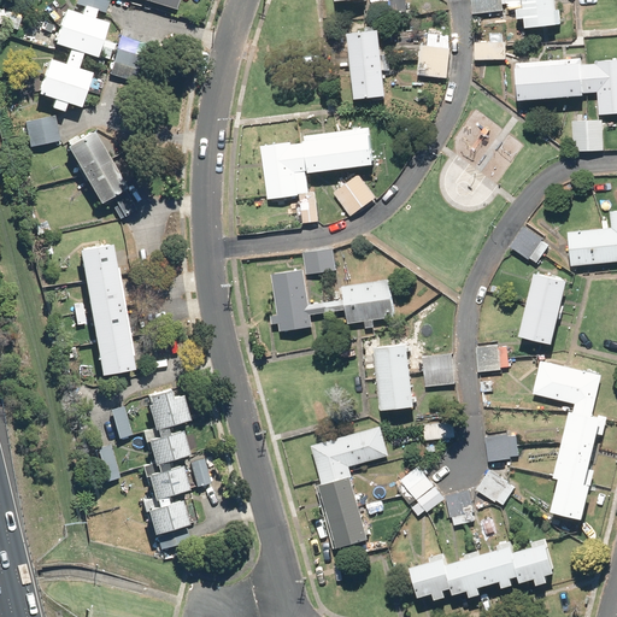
[(92,21),(94,11),(105,15),(107,0),(74,0),(70,15),(59,12),(50,47),(64,52),(60,66),(45,62),(34,98),(47,103),(45,112),(60,116),(63,107),(81,112),(92,76),(76,71),(81,58),(95,63),(106,25),(92,21)]
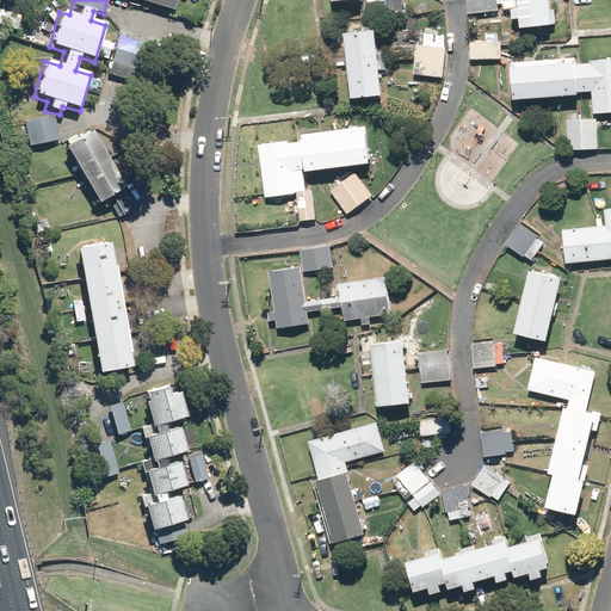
[(130,0),(172,12),(174,0),(130,0)]
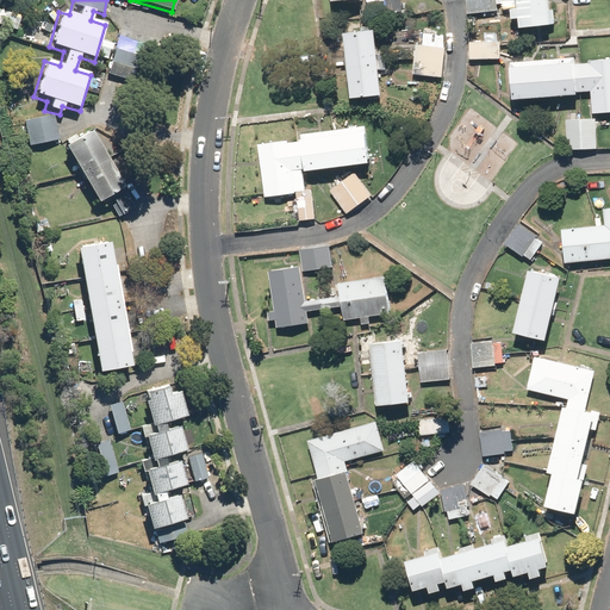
[(400,0),(388,0),(381,1),(385,16),(403,12),(400,0)]
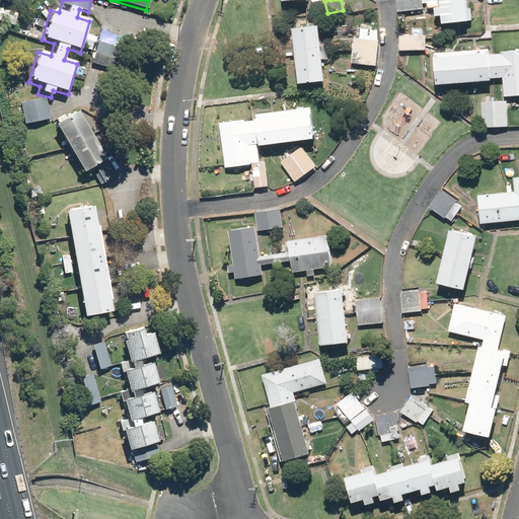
[(395,0),(397,12),(423,10),(422,0),(395,0)]
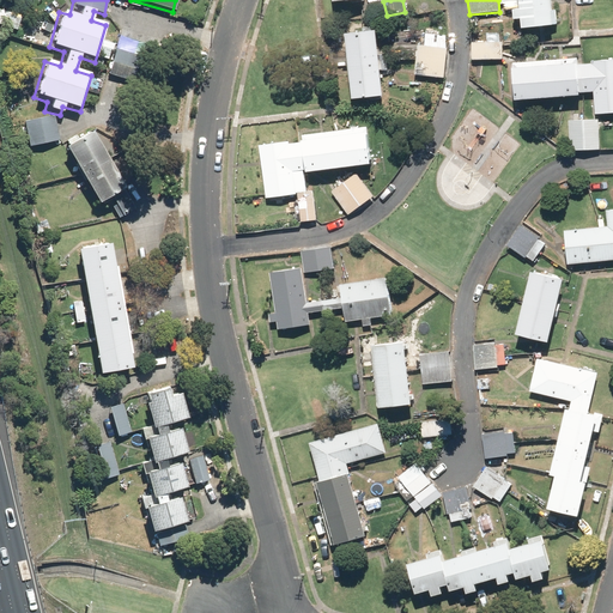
[(516,0),(517,8),(510,10),(511,22),(519,20),(520,29),(551,25),(558,25),(557,10),(550,11),(547,0),(516,0)]
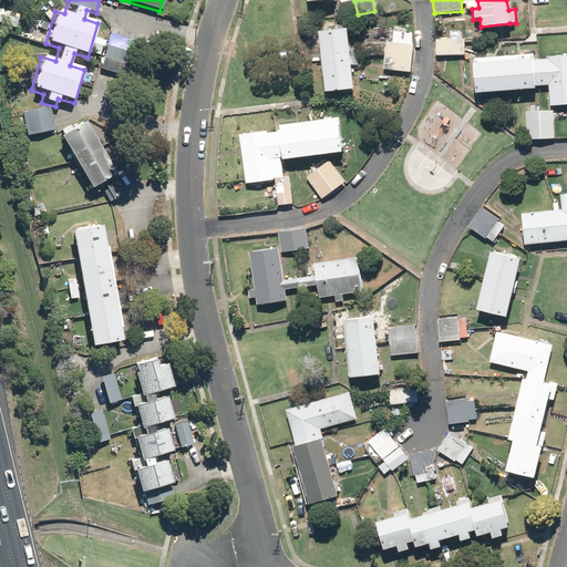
[(346,29),(316,32),(323,94),(353,91),(346,29)]
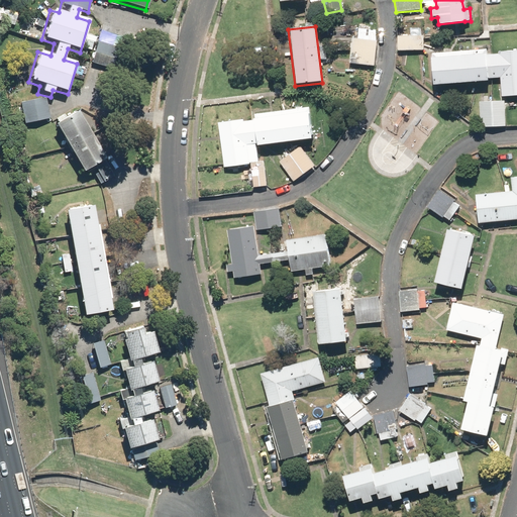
[(398,36),(398,52),(424,52),(424,36),(398,36)]
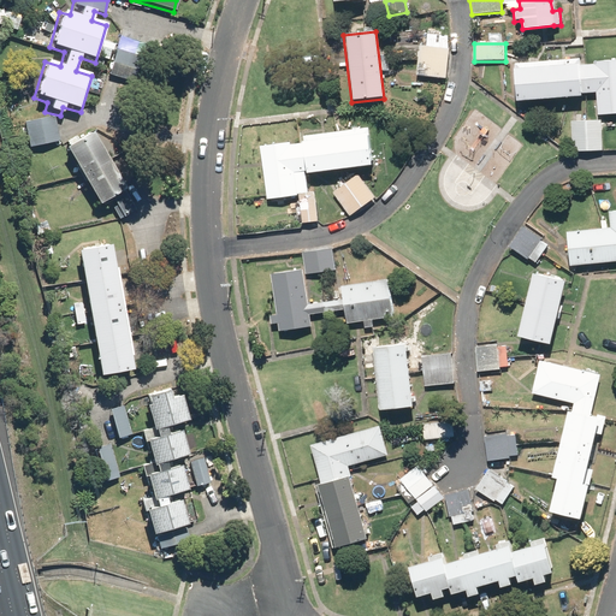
[(449,47),(419,45),(416,77),(446,80),(449,47)]
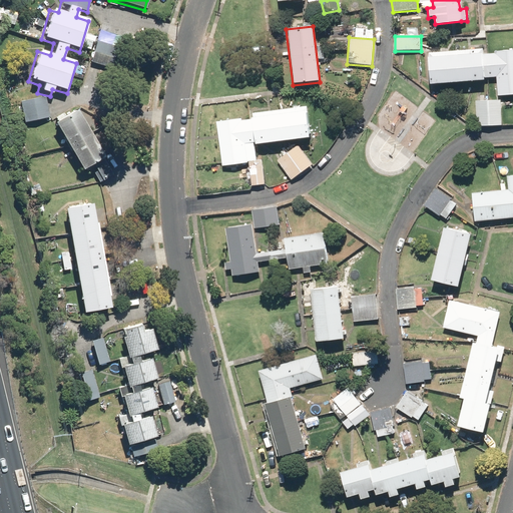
[(117,48),(95,41),(88,63),(110,69),(117,48)]
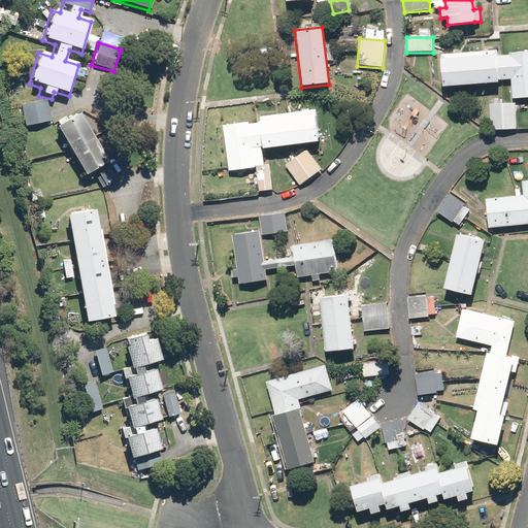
[(527,99),(527,51),(509,53),(510,56),(496,57),(496,50),(439,54),(442,89),(498,84),(498,80),(509,79),(512,101),(527,99)]
